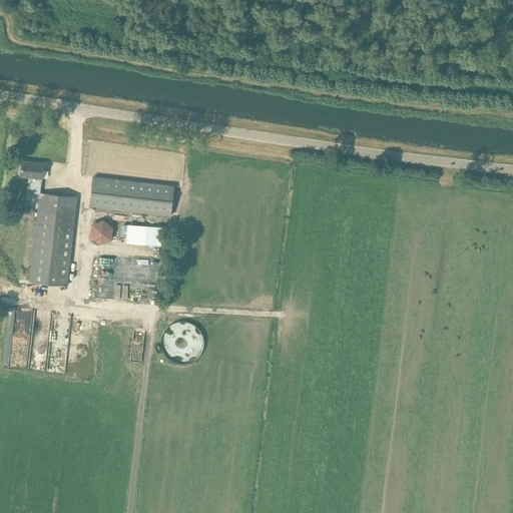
[(29,282),(67,287),(77,197),(40,192),(43,164),(22,161),(20,176),(31,177),(28,196),(38,197),(37,212),(33,212),(32,220),(33,220),(32,231),(34,232),(29,282)]
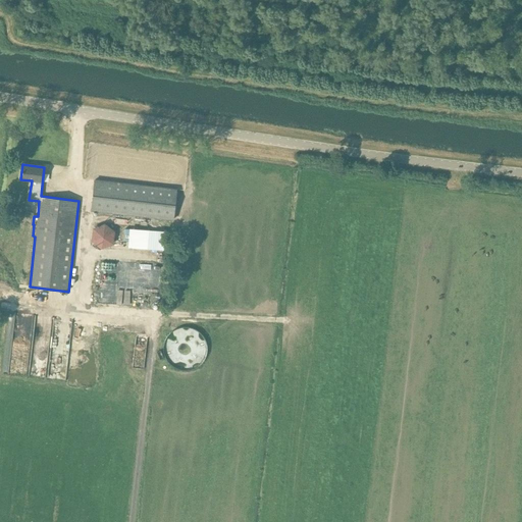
[(177,189),(94,179),(91,211),(173,220),(177,189)]
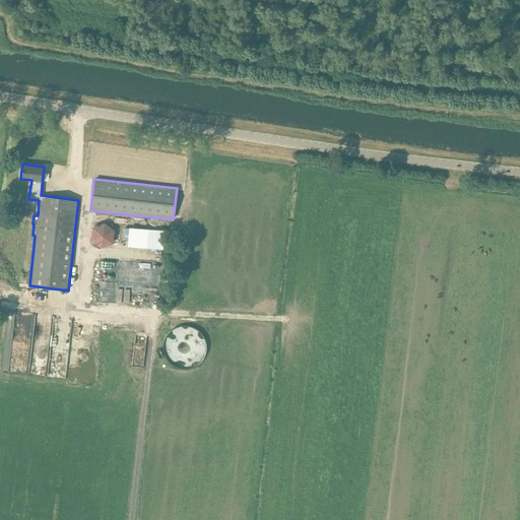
[(92,225),(93,241),(99,241),(100,246),(116,244),(115,224),(92,225)]
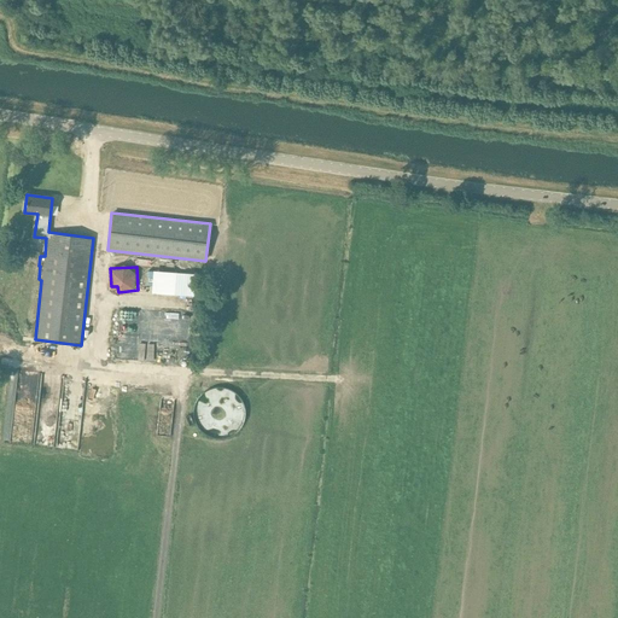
[(155,270),(153,292),(197,293),(197,272),(155,270)]
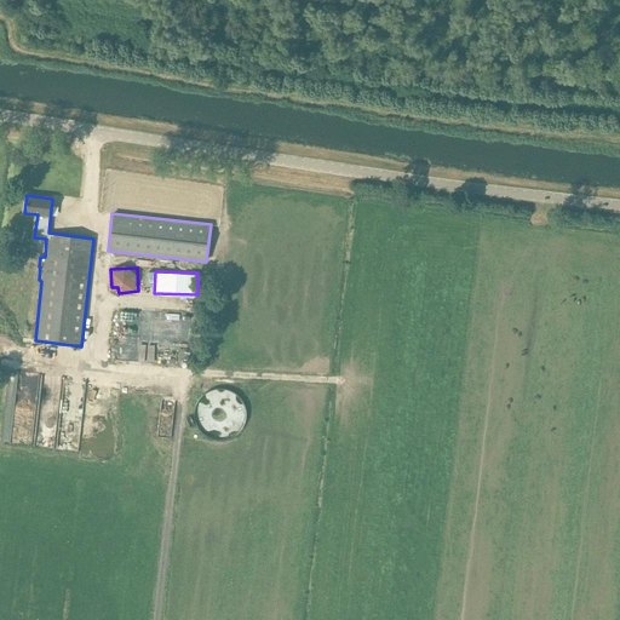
[(58,448),(64,377),(18,372),(11,443),(58,448)]
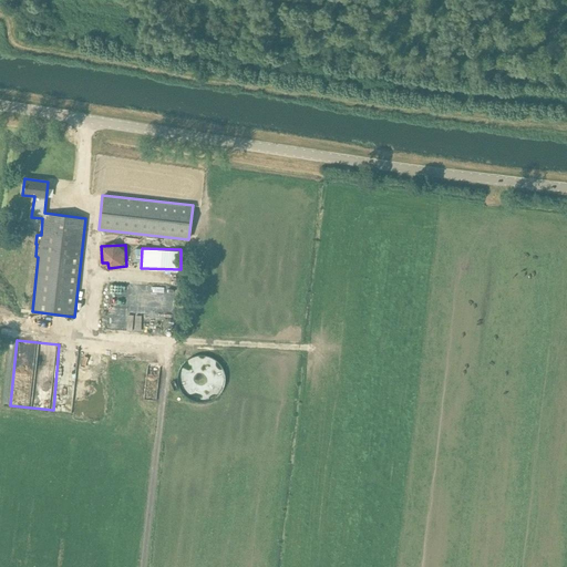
[(84,353),(76,398),(90,400),(92,388),(103,390),(104,387),(91,384),(94,361),(93,361),(93,356),(84,353)]
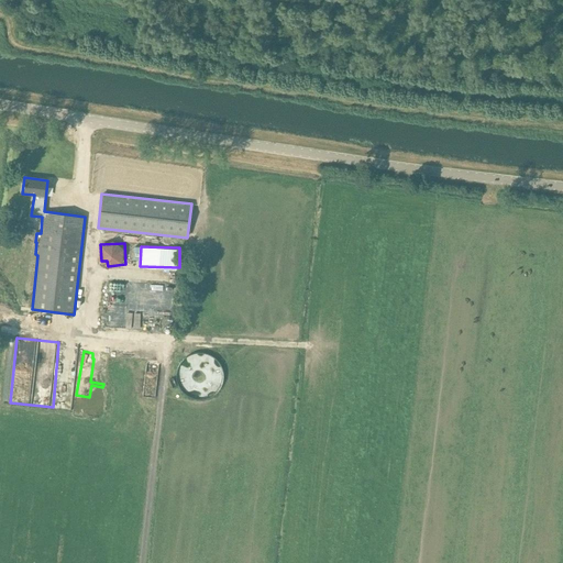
[(221,354),(181,355),(183,390),(222,389),(221,354)]
